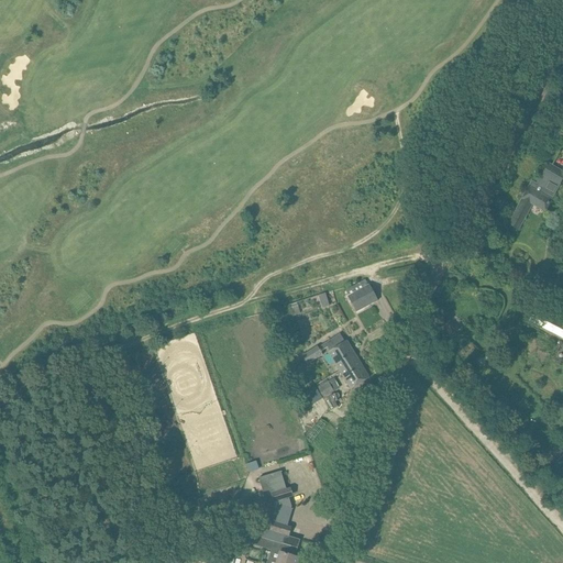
[(509,224),(518,230),(532,203),(545,211),(562,178),(562,172),(549,164),(538,185),(532,181),(523,198),(523,199),(509,224)]
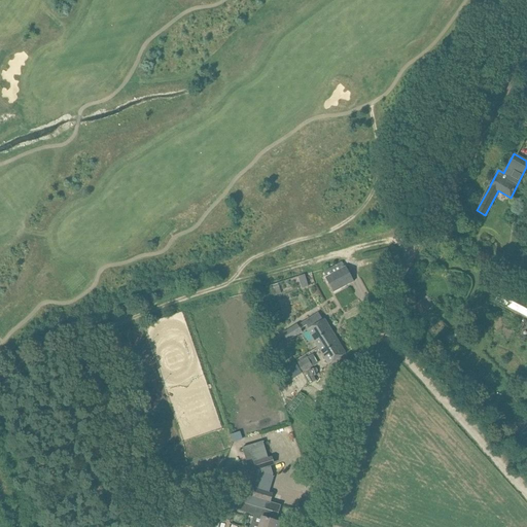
[(325,278),(334,292),(354,282),(346,267),(325,278)]
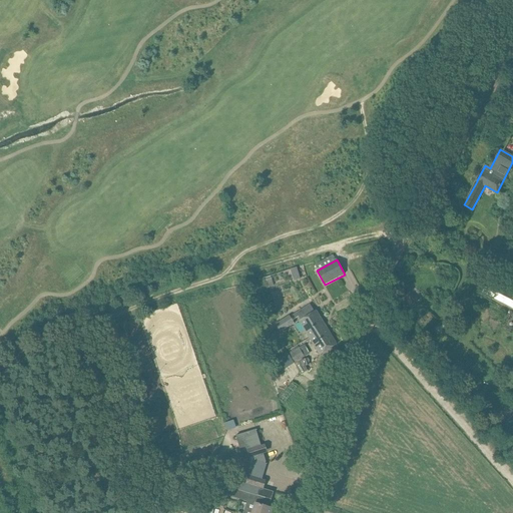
[(297,268),(292,269),(295,280),(300,279),(307,277),(303,266),(297,268)]
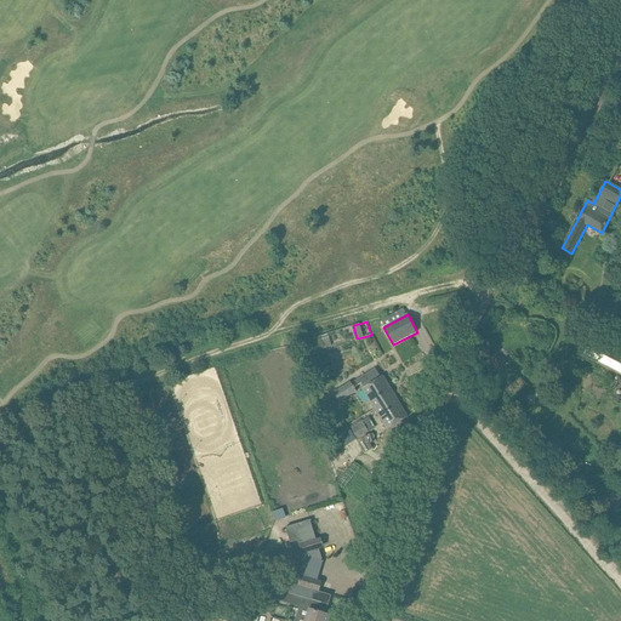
[(328,335),(322,336),(325,347),(332,346),(328,335)]
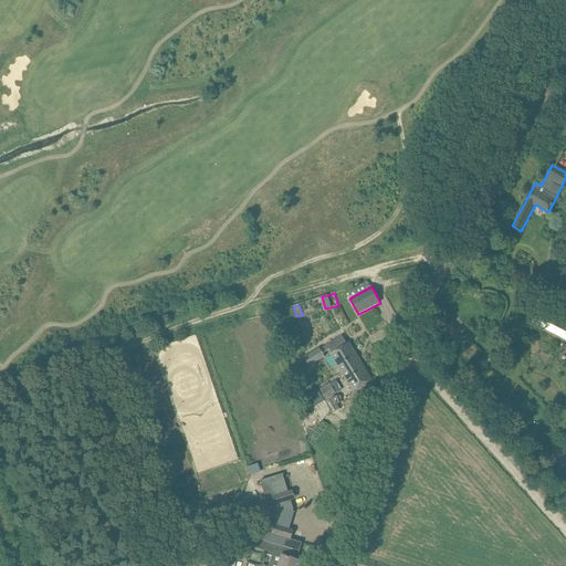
[(385,320),(392,316),(389,306),(381,308),(385,320)]
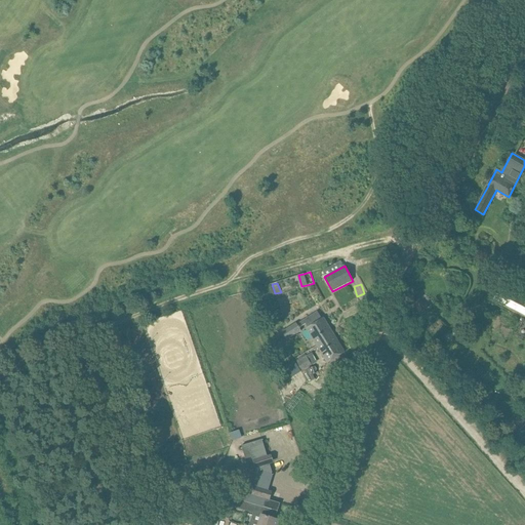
[(524,299),(499,287),(493,299),(524,316),(524,299)]
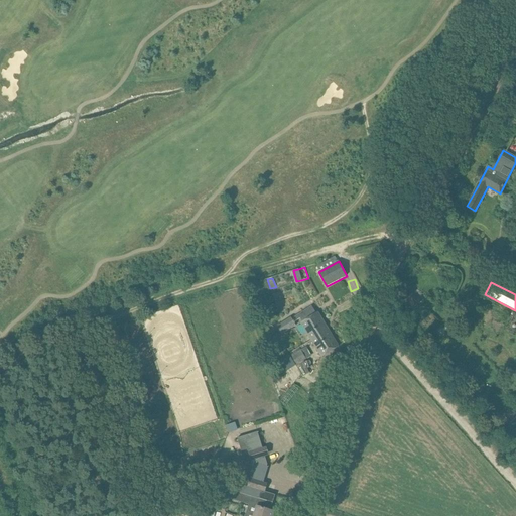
[(300,324),(311,341),(329,330),(317,312),(316,313),(312,306),(298,315),(302,321),(300,324)]
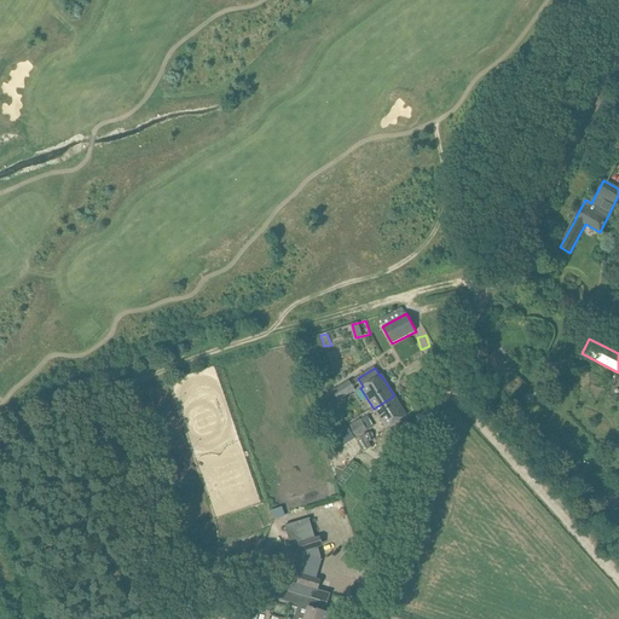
[(333,392),(339,401),(356,391),(350,381),(333,392)]
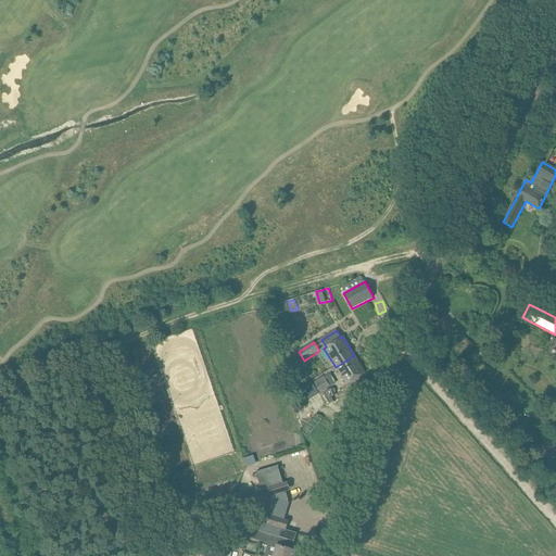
[(354,355),(336,367),(346,386),(366,374),(354,355)]
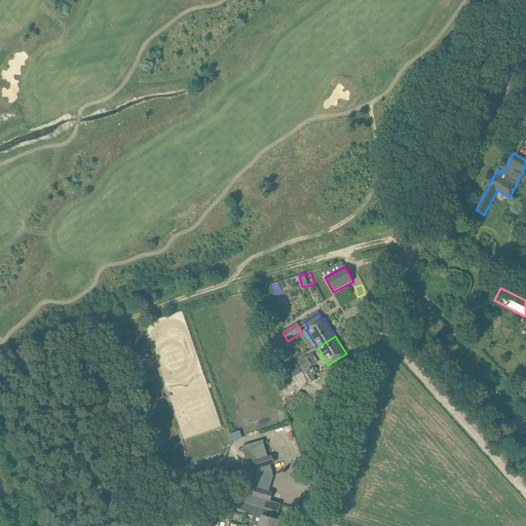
[(296,363),(301,372),(312,366),(306,357),(296,363)]
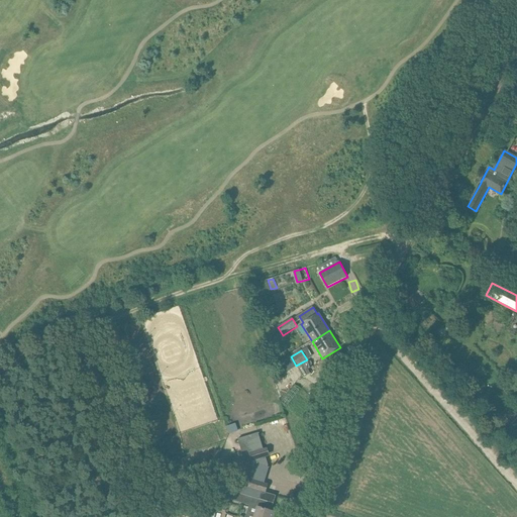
[(235,492),(233,501),(249,505),(245,516),(272,516),(274,513),(271,512),(276,496),(262,492),(269,468),(268,468),(268,466),(257,433),(237,439),(245,463),(249,462),(240,493),(235,492)]
